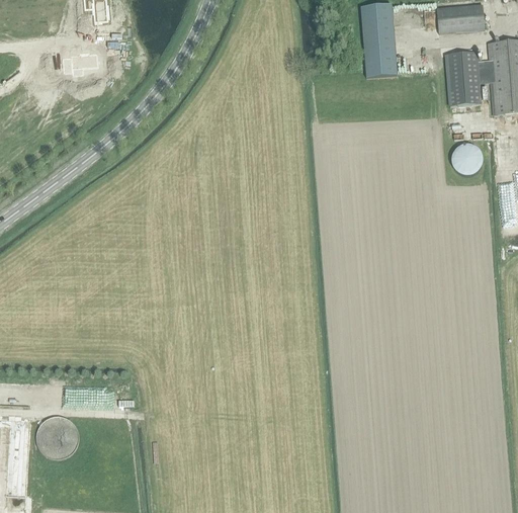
[(90,12),(91,22),(98,21),(98,19),(104,19),(104,11),(105,11),(105,3),(103,3),(103,0),(80,0),(81,8),(89,7),(89,12),(90,12)]
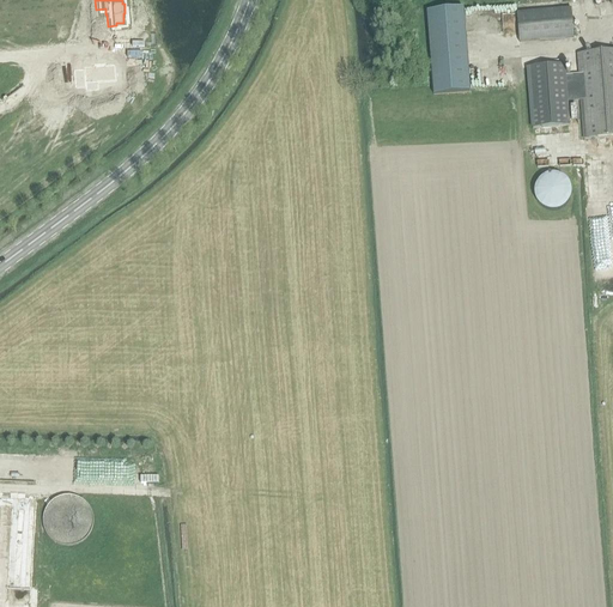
[(463,2),(426,6),(434,90),(471,86),(463,2)]
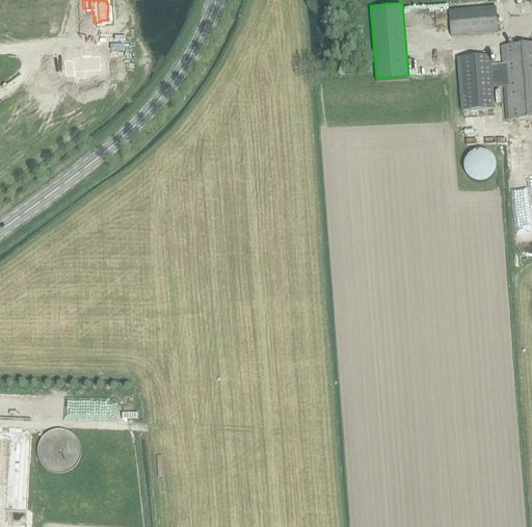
[(496,2),(449,6),(451,32),(498,28),(496,2)]
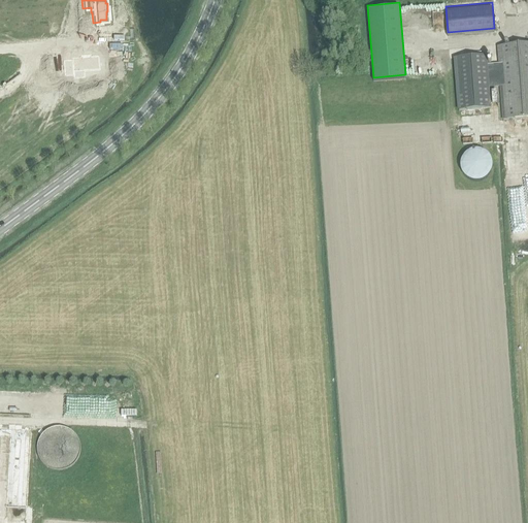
[(454,54),(458,105),(491,103),(489,83),(500,82),(502,115),(527,112),(527,38),(497,41),(498,60),(487,60),(486,51),(454,54)]
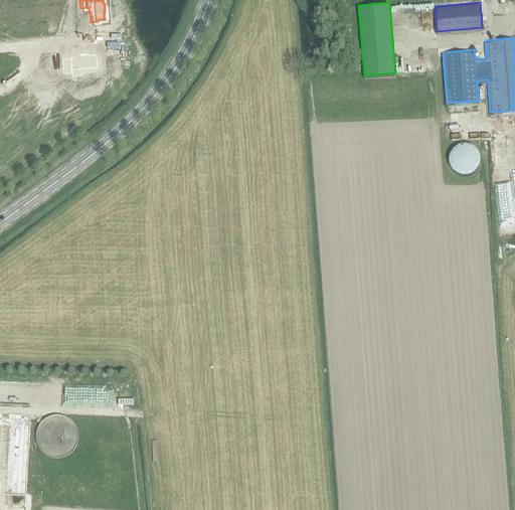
[(76,49),(68,49),(68,51),(60,52),(61,67),(69,67),(69,69),(81,68),(80,62),(96,61),(96,56),(97,56),(97,54),(96,54),(95,47),(87,48),(87,46),(76,47),(76,49)]
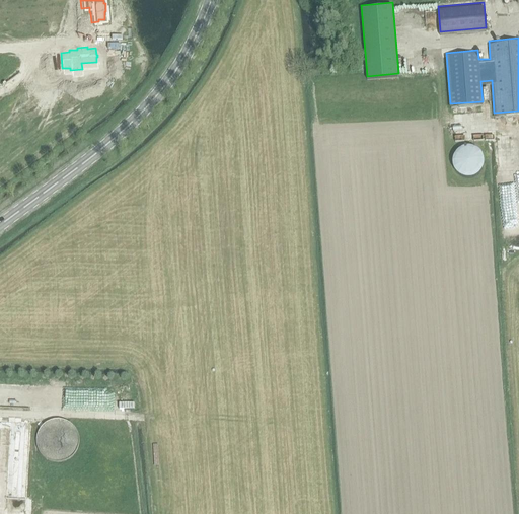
[(459,143),(460,171),(488,170),(487,142),(459,143)]
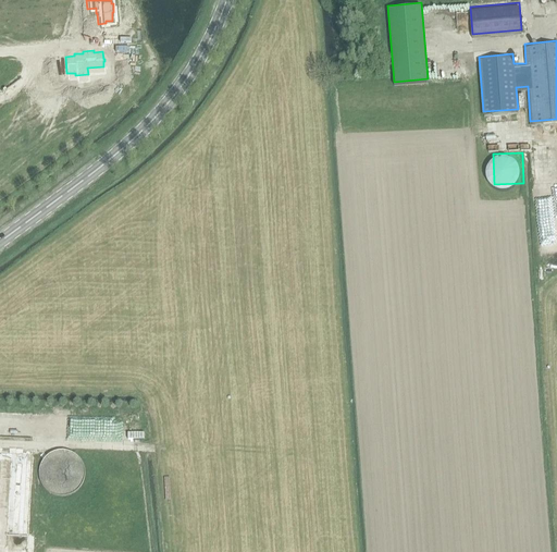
[(540,170),(543,182),(556,176),(556,175),(554,166),(540,170)]
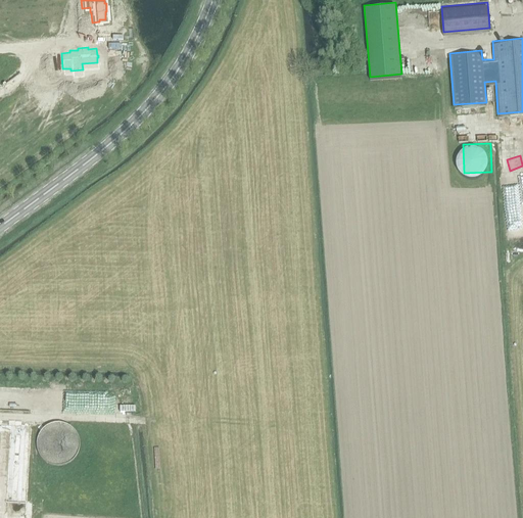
[(39,448),(43,454),(49,458),(55,460),(62,460),(69,458),(76,454),(79,448),(81,441),(81,434),(78,428),(74,423),(68,419),(61,417),(55,417),(49,419),(43,423),(40,429),(38,435),(37,441),(39,448)]
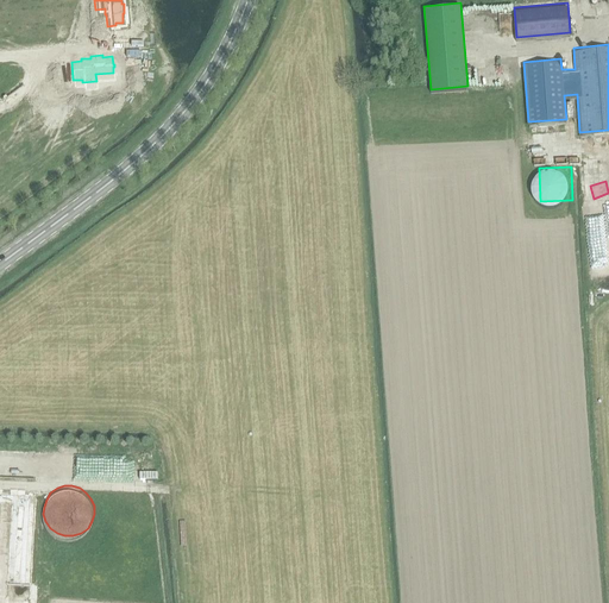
[(0,600),(30,602),(36,490),(0,488),(0,600)]
